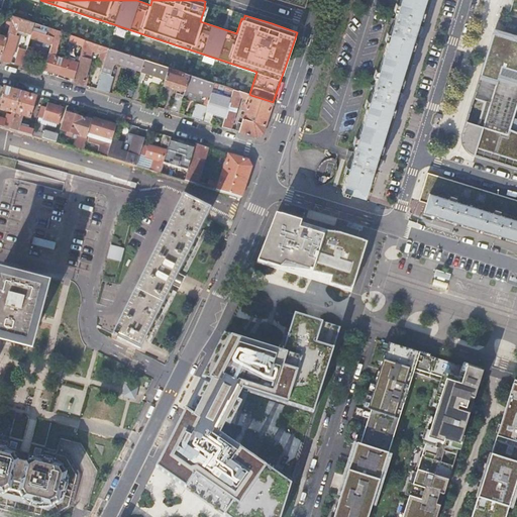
[(400,0),(395,18),(390,17),(388,23),(393,25),(375,85),(370,83),(367,90),(373,92),(353,151),(348,149),(346,157),(351,159),(342,188),(342,189),(341,192),(348,194),(349,191),(365,196),(375,166),(380,167),(381,164),(382,160),(377,159),(395,99),(400,101),(401,98),(402,94),(397,92),(415,32),(421,34),(422,31),(423,27),(418,25),(425,0),(400,0)]
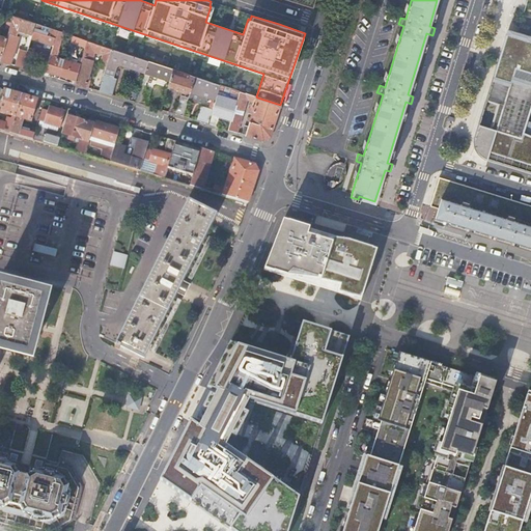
[(32,34),(35,23),(14,16),(9,28),(7,37),(1,56),(0,59),(0,60),(8,63),(18,35),(17,35),(18,30),(32,34)]
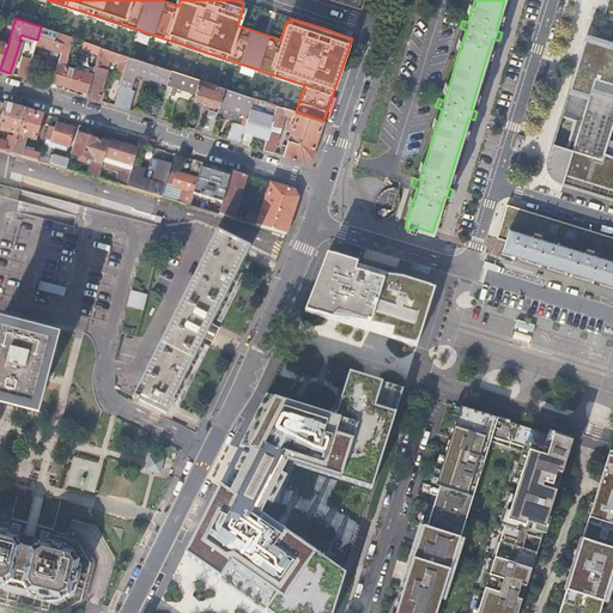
[(61,54),(67,35),(41,26),(37,40),(35,44),(61,54)]
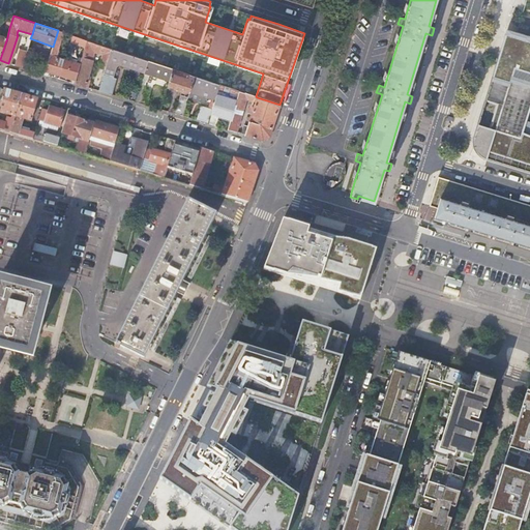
[(529,35),(517,32),(507,29),(486,100),(497,105),(490,127),(478,124),(473,138),(473,141),(473,145),(474,147),(475,150),(476,152),(477,153),(478,154),(479,155),(482,157),(484,159),(487,159),(490,152),(529,164),(529,135),(524,131),(529,110),(529,35)]
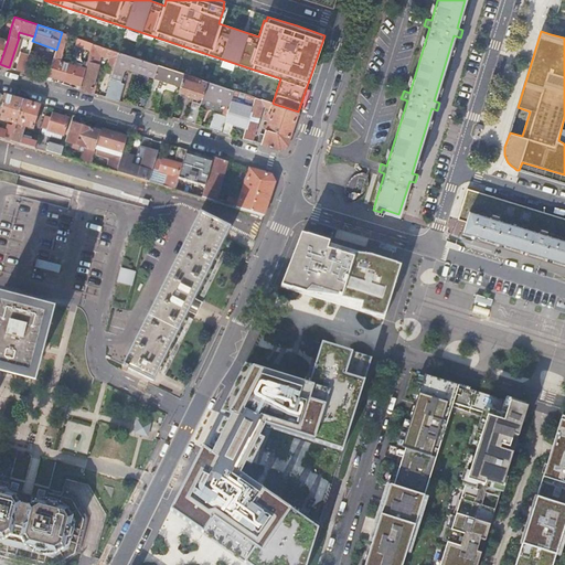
[(113,75),(119,52),(93,43),(91,52),(109,59),(105,72),(113,75)]
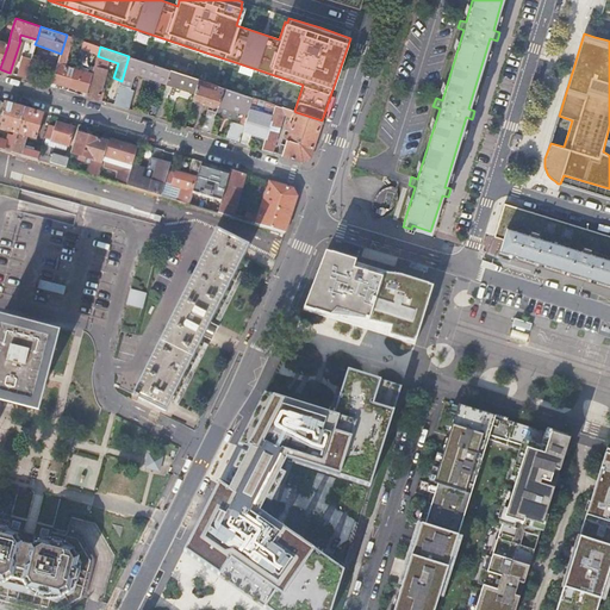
[(23,56),(18,75),(25,78),(31,58),(23,56)]
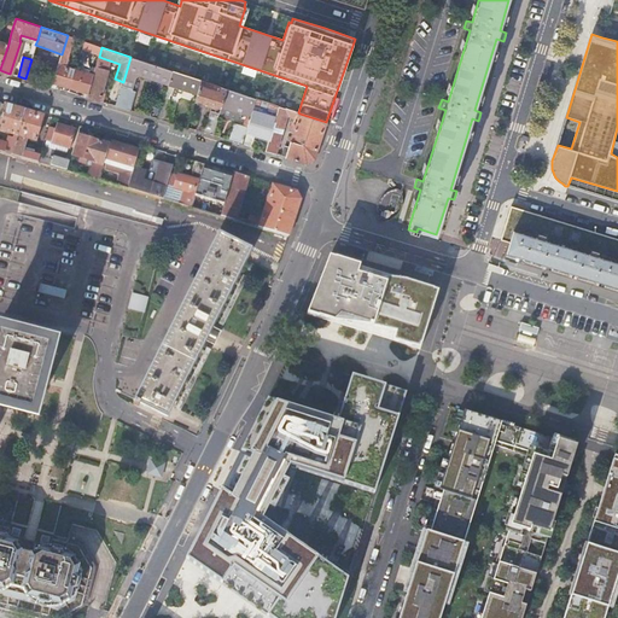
[(169,83),(173,71),(130,57),(123,82),(116,106),(130,110),(135,92),(126,89),(127,83),(133,85),(135,76),(141,74),(169,83)]
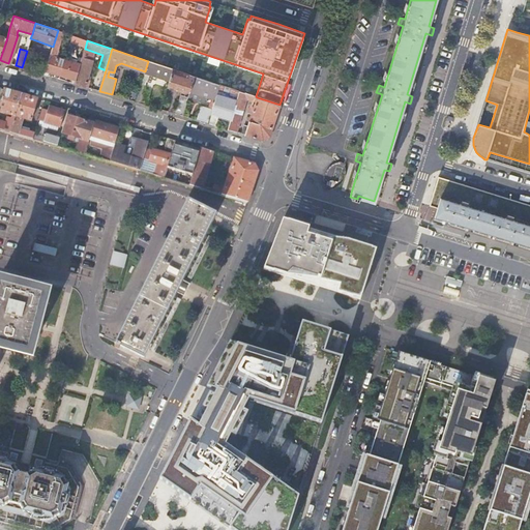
[(22,67),(26,68),(32,52),(27,51),(22,67)]
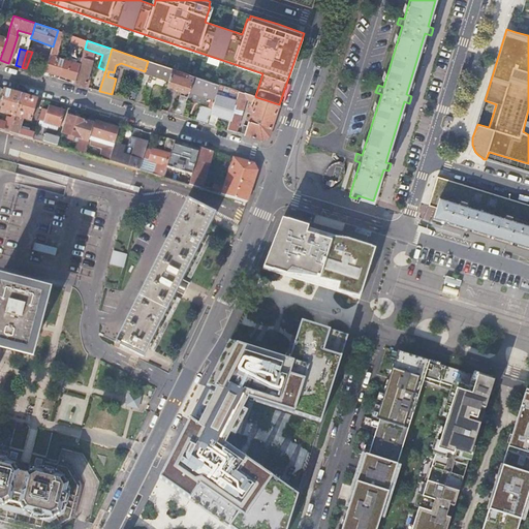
[(54,53),(51,52),(50,55),(44,71),(48,72),(60,75),(65,59),(53,55),(54,53)]
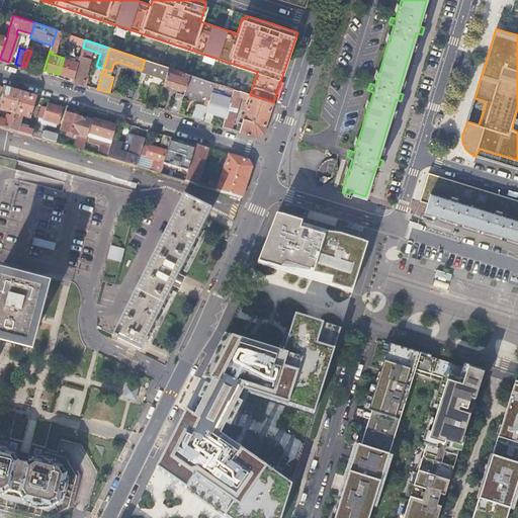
[(38,71),(42,72),(44,70),(49,54),(44,53),(38,71)]
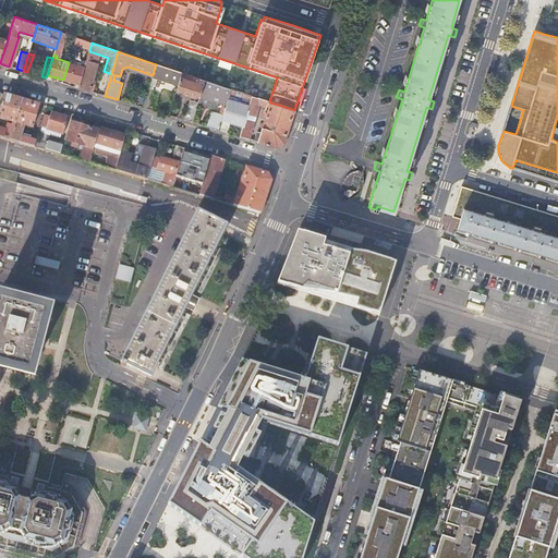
[(72,60),(70,60),(69,62),(63,80),(76,84),(80,85),(85,67),(71,63),(72,60)]
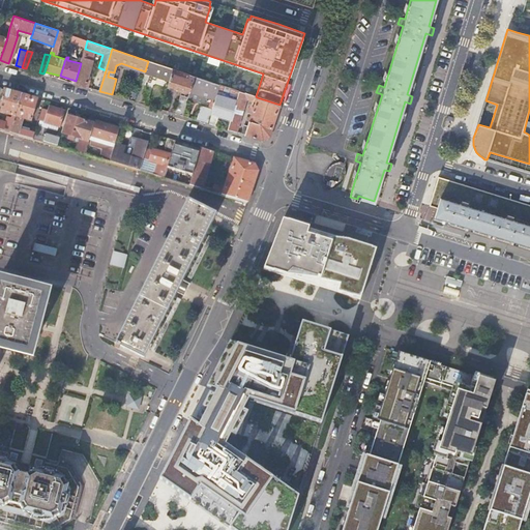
[(82,57),(81,63),(76,81),(75,84),(85,87),(93,60),(82,57)]
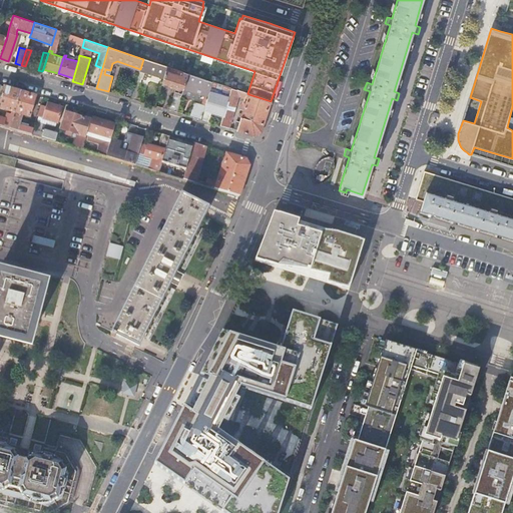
[(163,77),(166,66),(143,59),(140,69),(131,98),(140,101),(144,88),(140,87),(142,78),(146,79),(149,72),(163,77)]
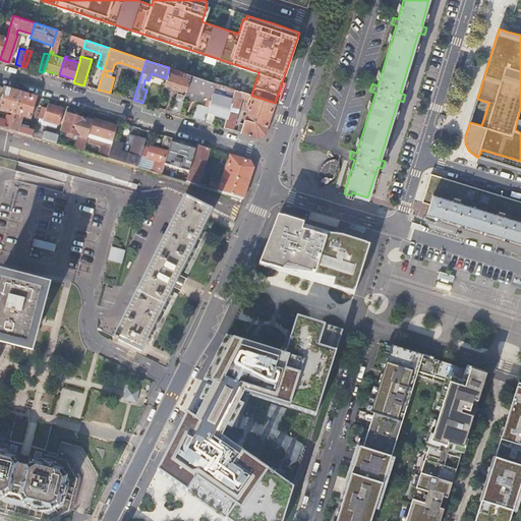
[(191,75),(170,68),(165,83),(187,91),(191,75)]
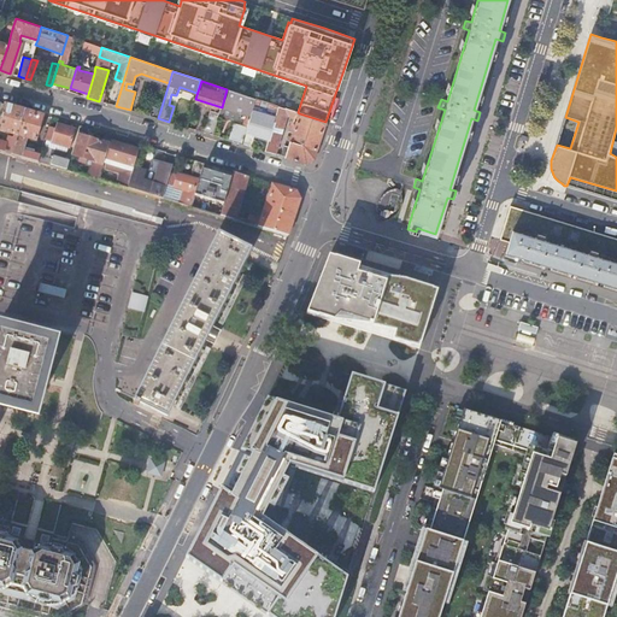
[(256,99),(227,89),(222,107),(233,111),(240,112),(248,116),(251,116),(256,99)]
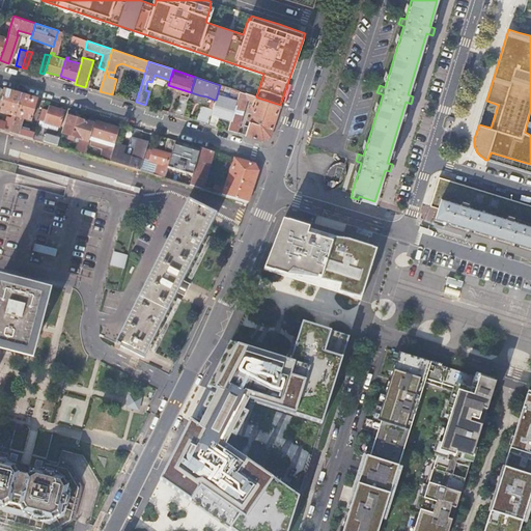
[(233,112),(240,91),(233,89),(231,94),(223,91),(224,86),(220,85),(216,100),(213,109),(208,123),(217,127),(220,116),(222,109),(233,112)]
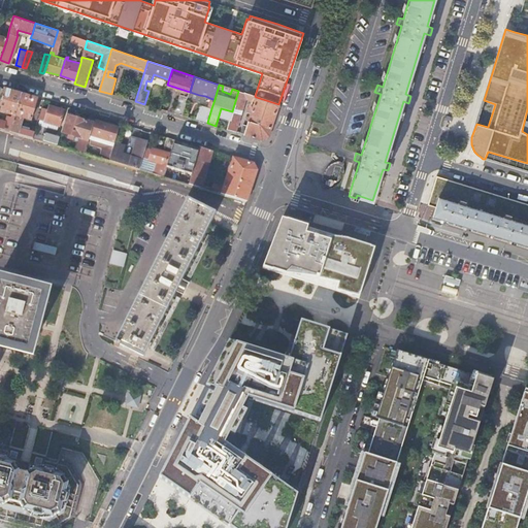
[(0,129),(10,132),(22,94),(7,90),(4,89),(0,103),(0,114),(2,116),(3,112),(12,116),(11,118),(7,117),(6,122),(0,120),(0,129)]
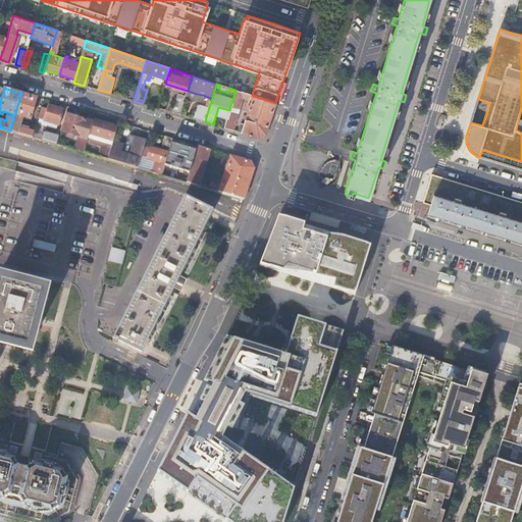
[(249,97),(250,95),(236,90),(229,110),(227,117),(224,127),(233,131),(244,96),(249,97)]
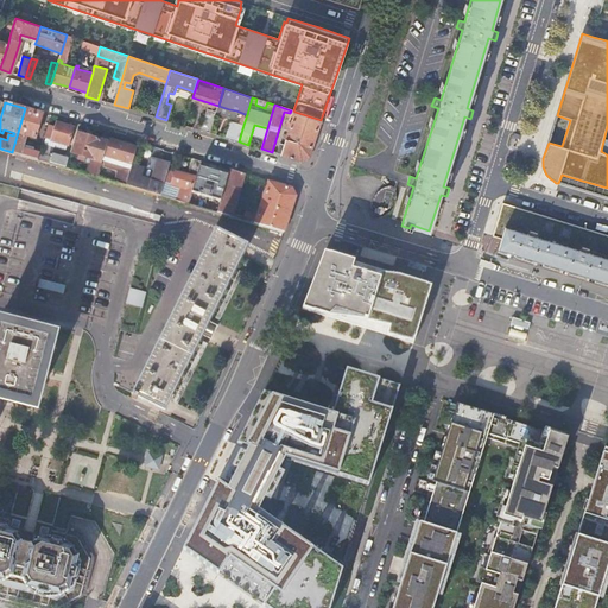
[(12,152),(37,159),(39,153),(24,147),(27,137),(36,139),(43,114),(25,108),(12,152)]
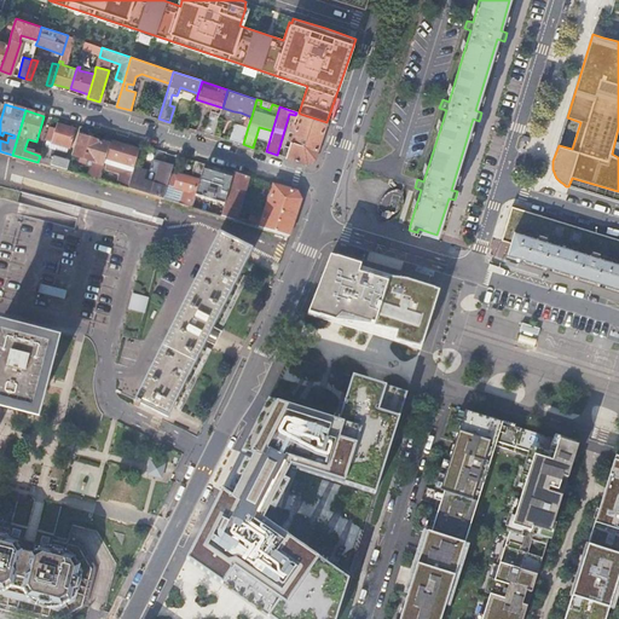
[(204,133),(214,136),(220,114),(212,110),(204,133)]
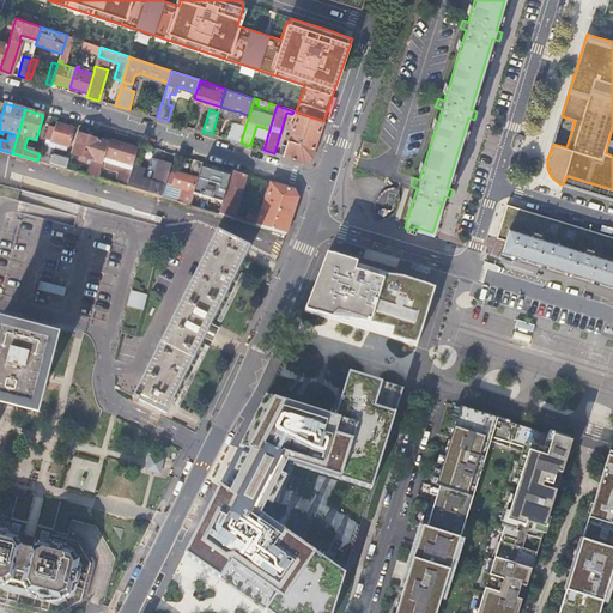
[(323,121),(297,113),(290,137),(287,137),(286,139),(289,140),(284,156),(304,162),(311,157),(322,127),(323,121)]
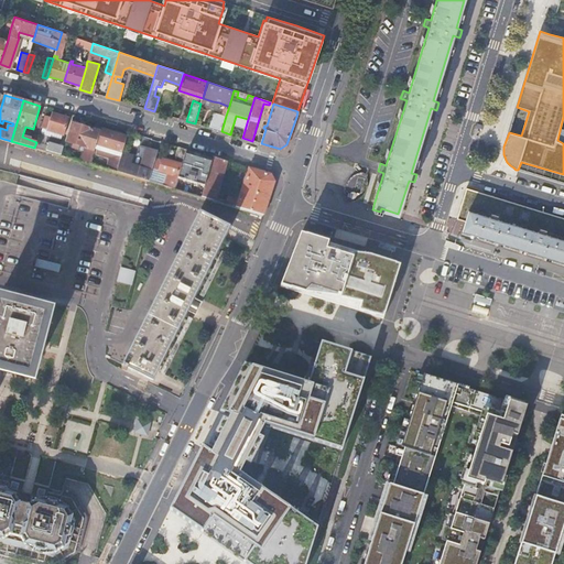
[(221,131),(226,116),(223,115),(213,112),(208,128),(221,131)]
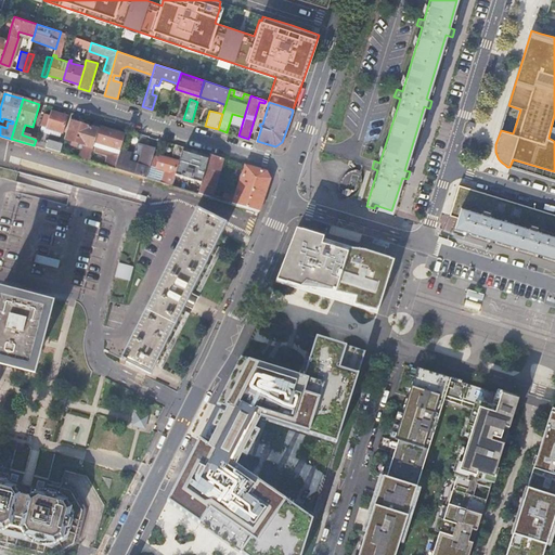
[(67,116),(51,112),(50,117),(46,116),(44,119),(49,120),(47,128),(59,132),(57,133),(61,134),(62,132),(63,133),(68,116),(67,116)]
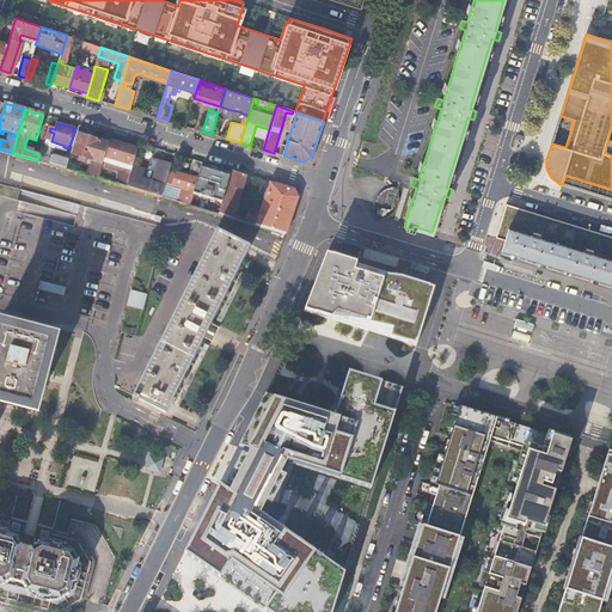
[(267,138),(269,129),(256,126),(254,134),(267,138)]
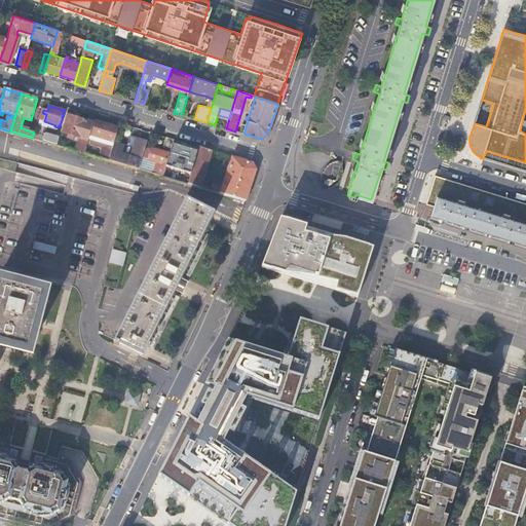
[(77,151),(84,153),(88,139),(94,123),(81,119),(66,115),(60,136),(64,137),(65,134),(81,139),(77,151)]
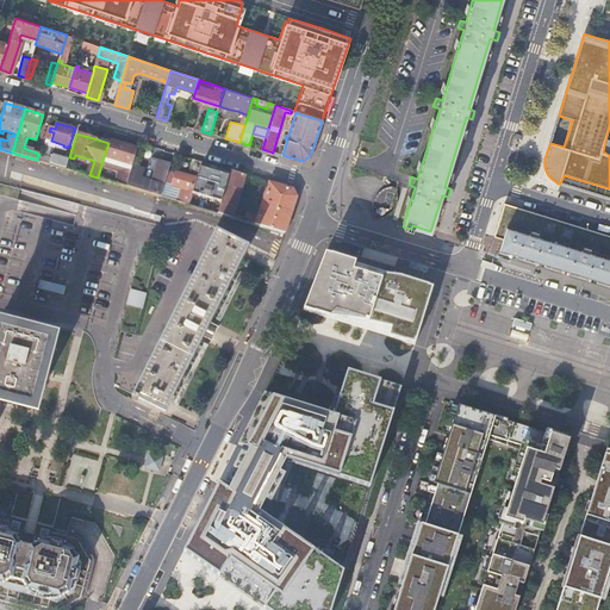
[(103,161),(131,169),(132,165),(136,154),(137,149),(113,141),(109,139),(109,143),(103,161)]
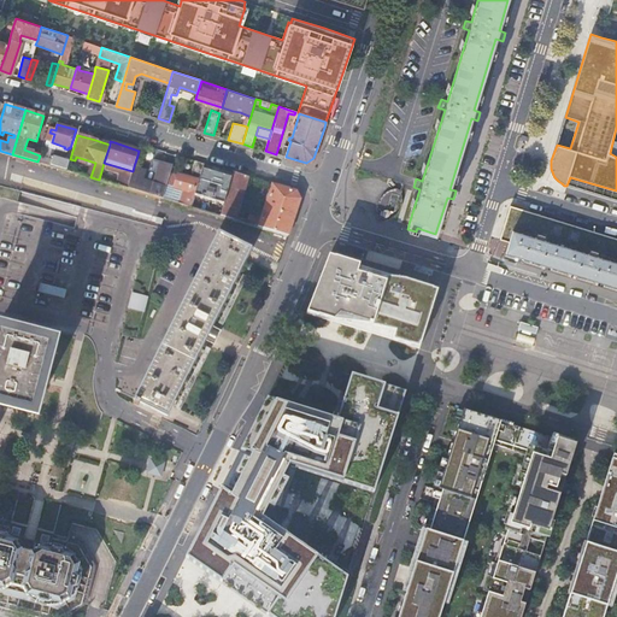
[(42,162),(53,164),(56,148),(46,146),(42,162)]
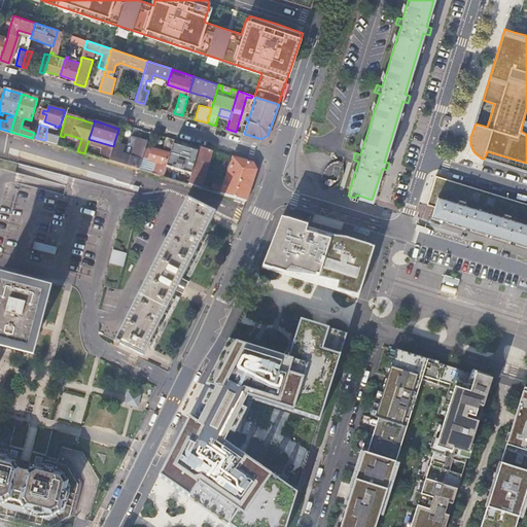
[(57,145),(59,139),(48,136),(46,142),(57,145)]
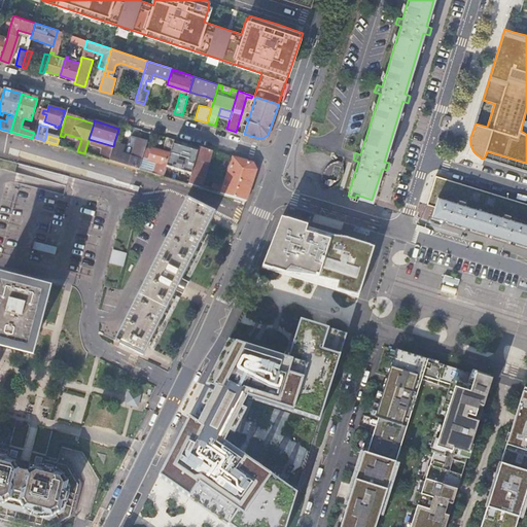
[(138,170),(142,157),(145,147),(147,141),(136,137),(130,155),(121,153),(124,145),(117,143),(114,142),(113,146),(111,155),(109,161),(130,167),(138,170)]
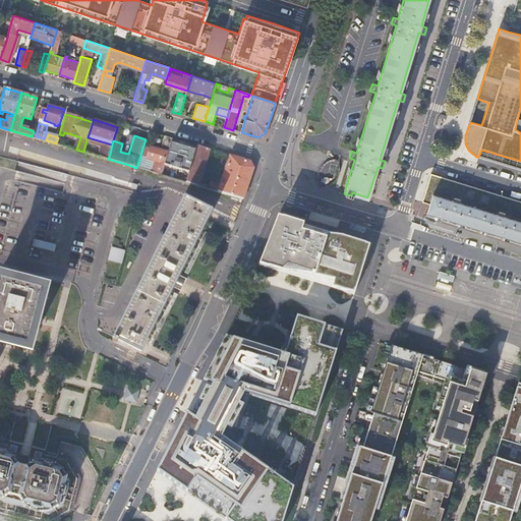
[(151,172),(162,175),(165,165),(166,163),(164,162),(167,152),(169,152),(171,143),(173,138),(165,135),(161,150),(150,147),(150,148),(143,146),(140,156),(154,160),(151,172)]
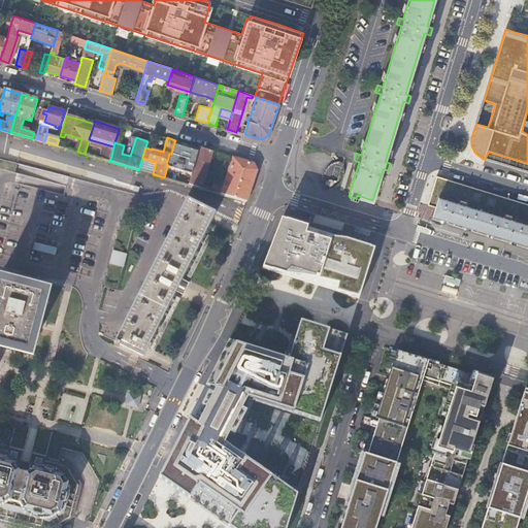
[(57,145),(69,150),(71,143),(70,142),(59,139),(57,145)]
